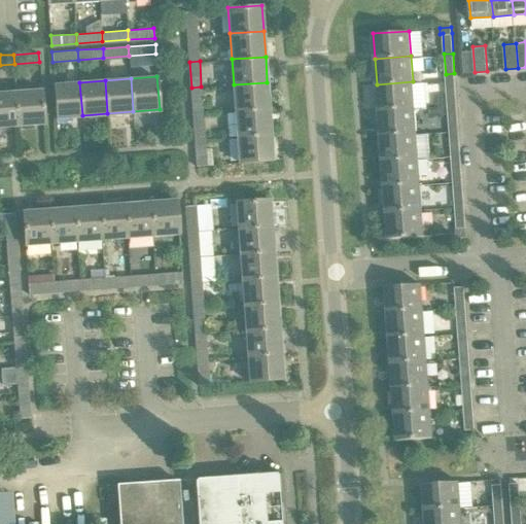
[(377,84),(379,110),(414,107),(413,81),(377,84)]
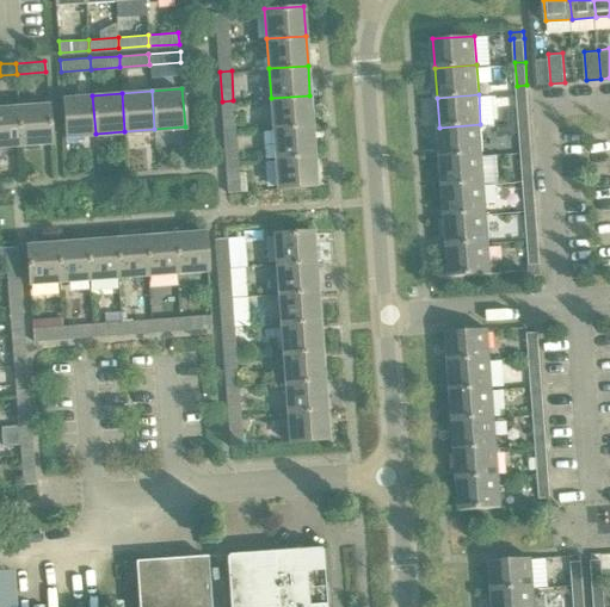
[(66,136),(96,134),(92,95),(62,98),(66,136)]
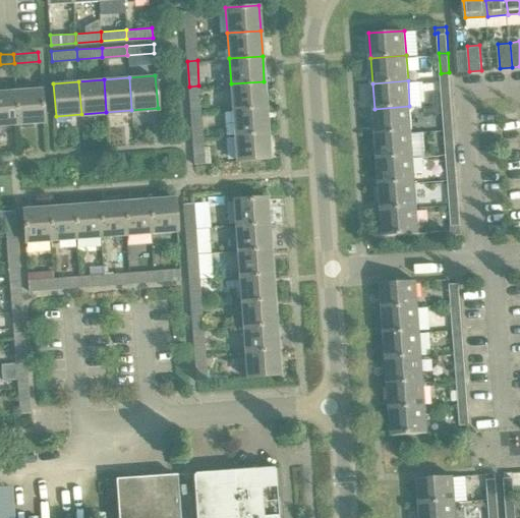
[(231,83),(232,108),(233,109),(266,107),(264,81),(231,83)]
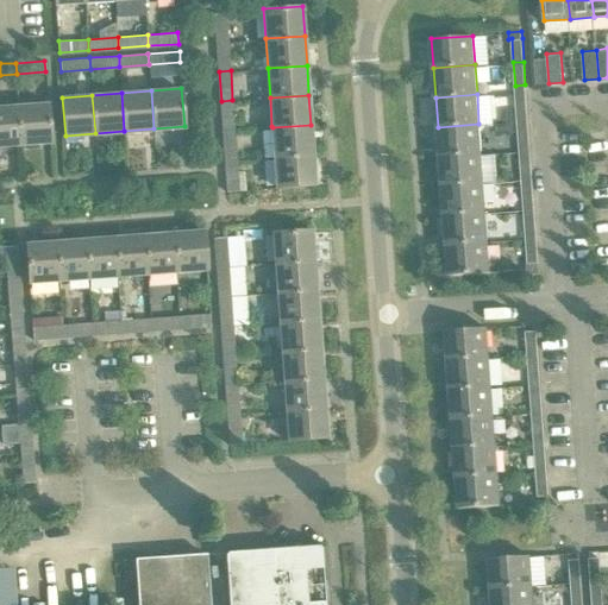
[(515,98),(518,121),(528,120),(526,98),(515,98)]
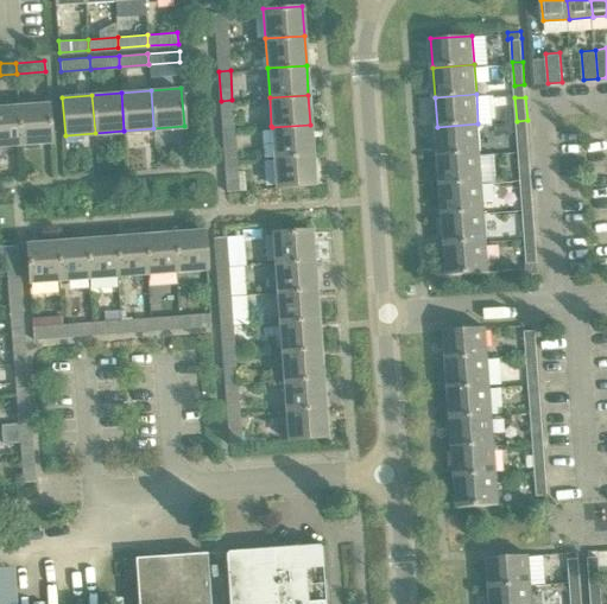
[(221,101),(223,131),(234,129),(232,100),(221,101)]
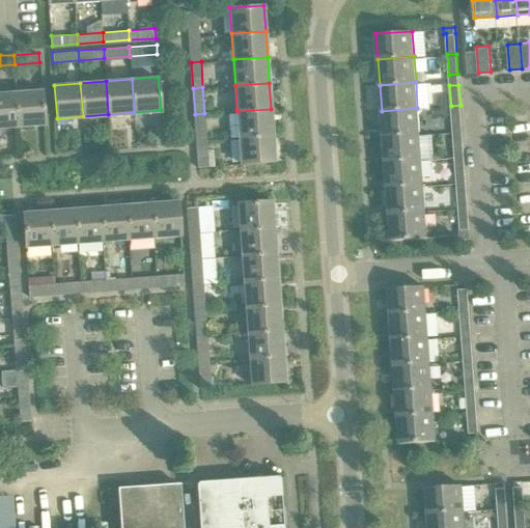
[(17,91),(19,126),(45,123),(43,89),(17,91)]
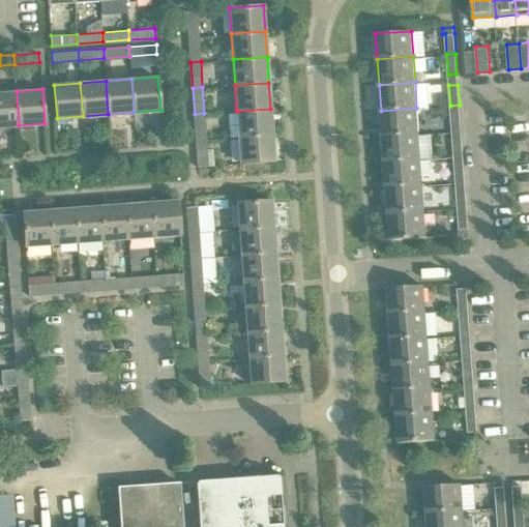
[(0,92),(0,126),(19,125),(17,91),(0,92)]
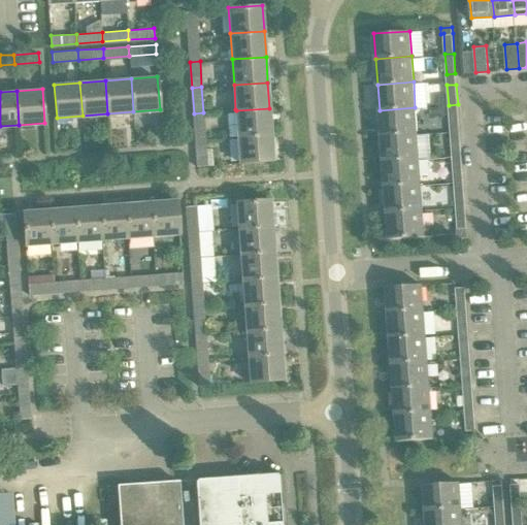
[(450,125),(459,125),(458,104),(449,105),(450,125)]
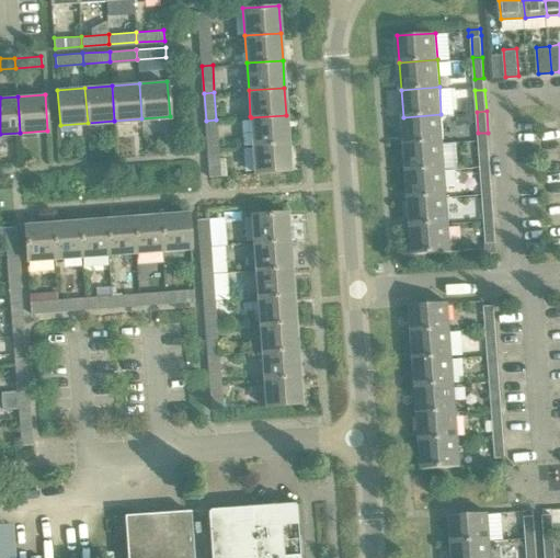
[(473,112),(460,113),(461,122),(475,121),(473,112)]
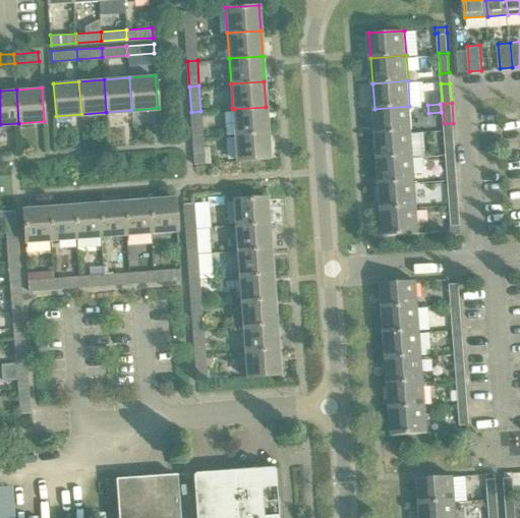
[(374,109),(377,133),(411,131),(409,106),(374,109)]
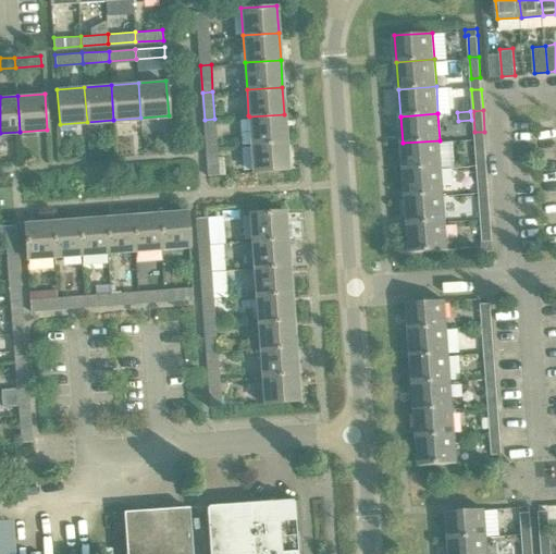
[(249,117),(250,144),(286,142),(284,114),(249,117)]
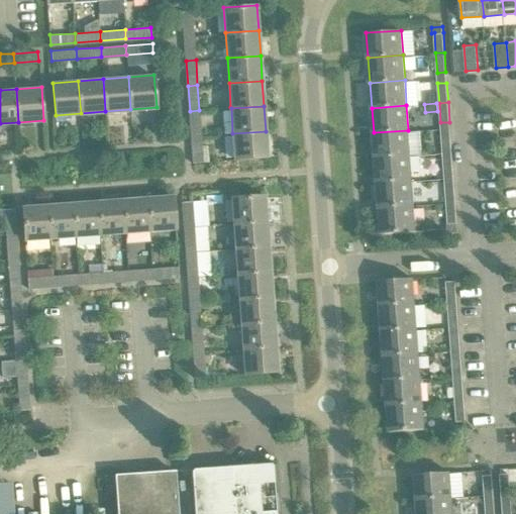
[(190,111),(192,136),(201,135),(199,110),(190,111)]
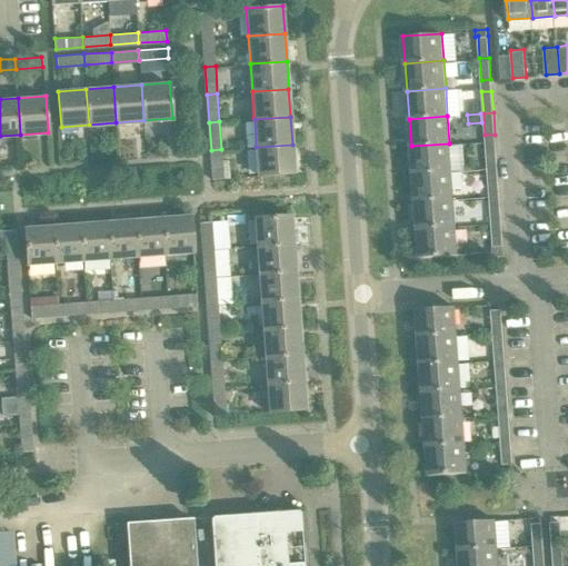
[(411,146),(412,174),(451,171),(449,144),(411,146)]
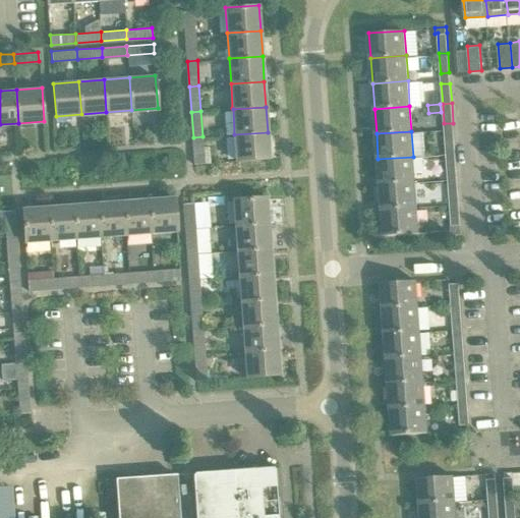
[(234,134),(236,160),(270,158),(268,132),(234,134)]
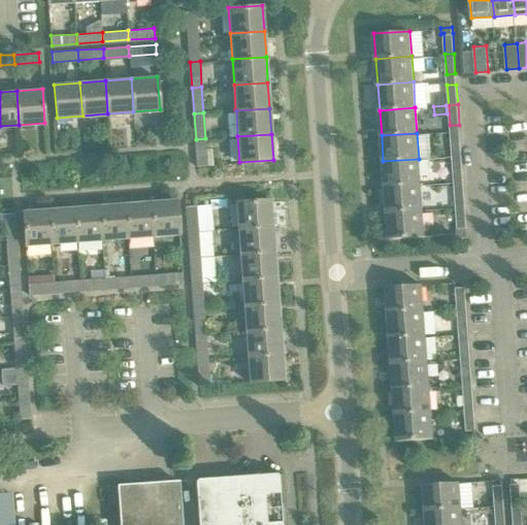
[(451,136),(453,156),(461,156),(460,135),(451,136)]
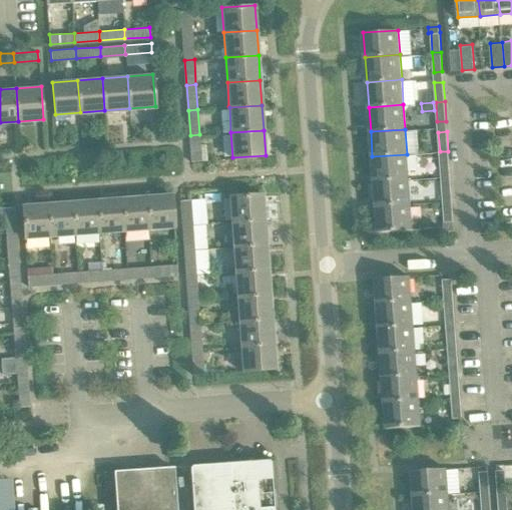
[(190,135),(192,160),(201,159),(199,134),(190,135)]
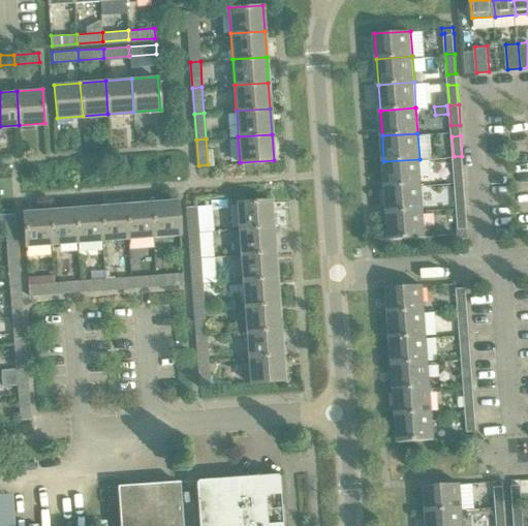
[(455,177),(464,177),(462,156),(454,156),(455,177)]
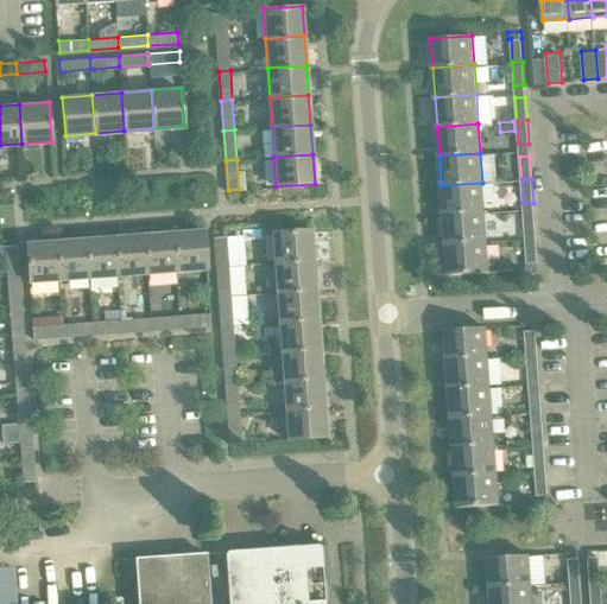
[(441,185),(443,215),(485,211),(482,183),(441,185)]
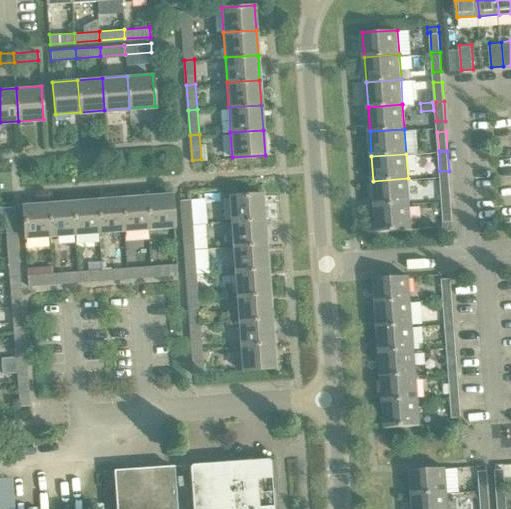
[(373,181),(375,205),(375,206),(410,203),(408,178),(373,181)]
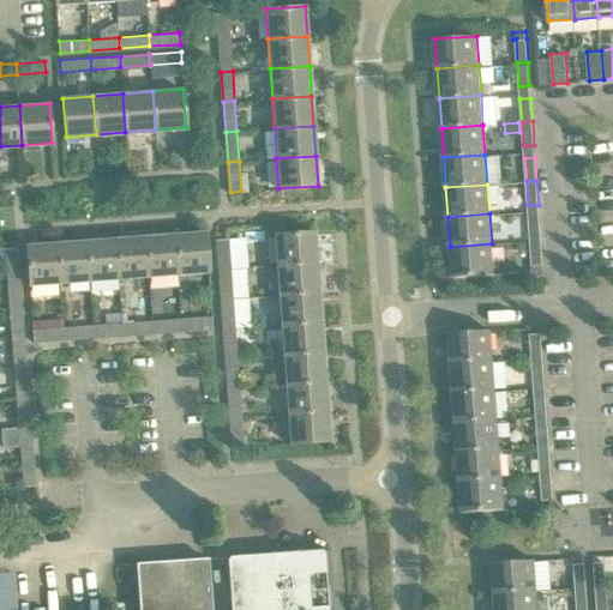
[(529,217),(530,241),(541,240),(540,216),(529,217)]
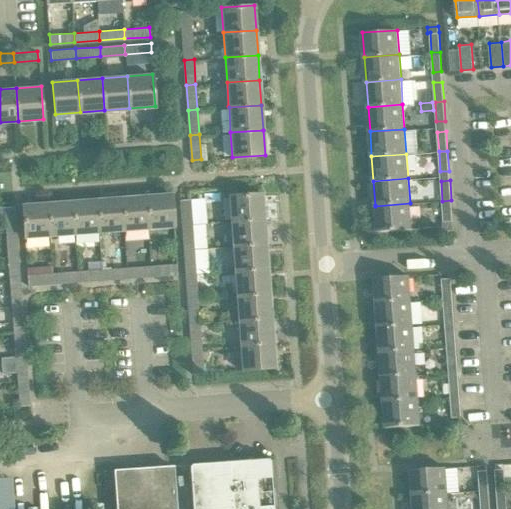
[(147,195),(149,228),(174,226),(172,193),(147,195)]
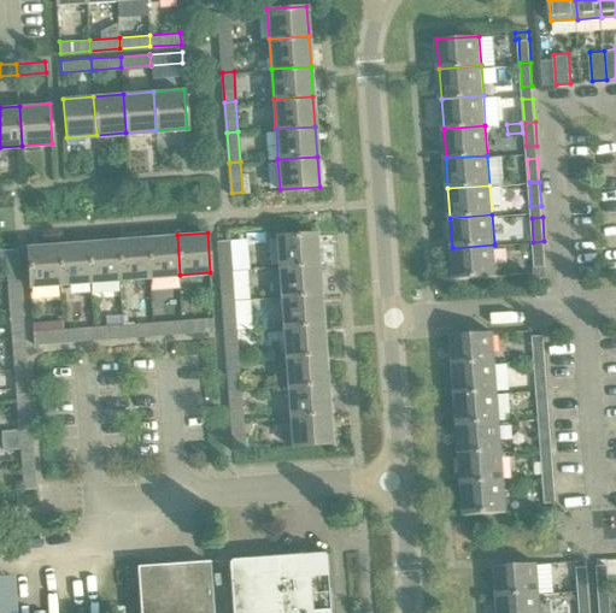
[(276,235),(279,265),(318,261),(316,233),(276,235)]
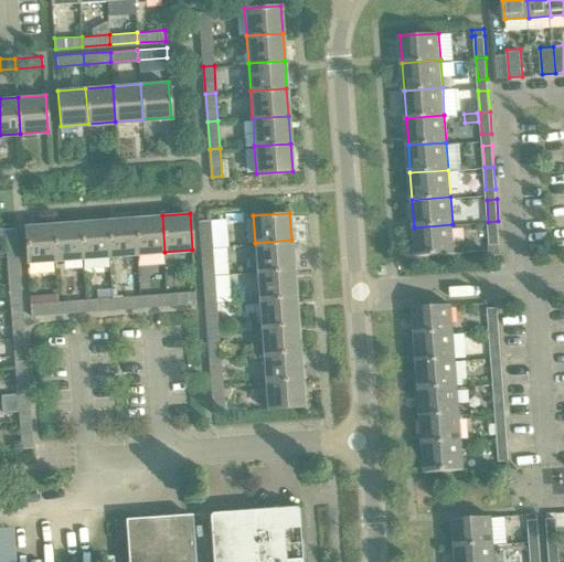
[(135,218),(138,253),(165,252),(162,215),(135,218)]
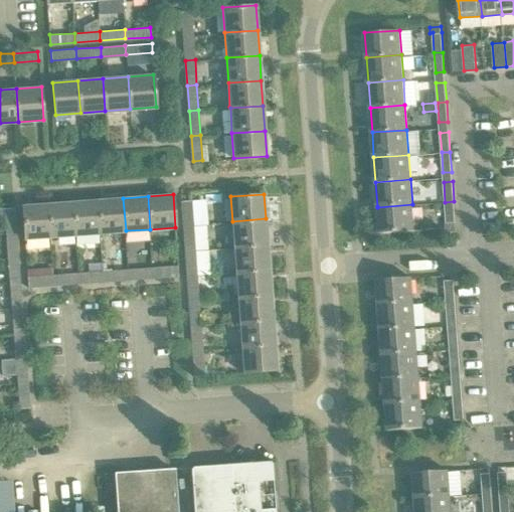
[(98,200),(101,232),(126,230),(123,198),(98,200)]
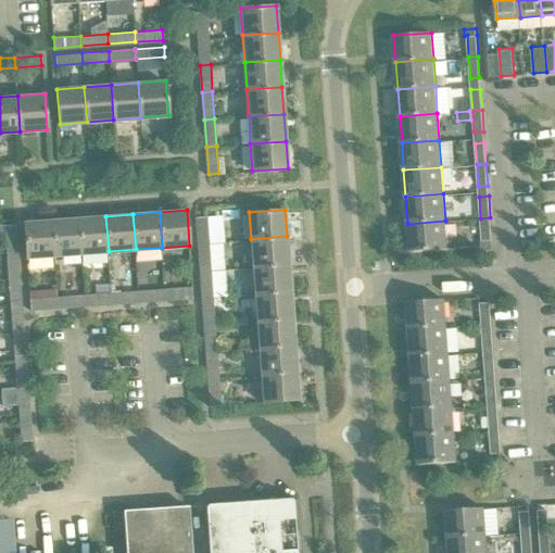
[(197,216),(198,242),(207,242),(206,215),(197,216)]
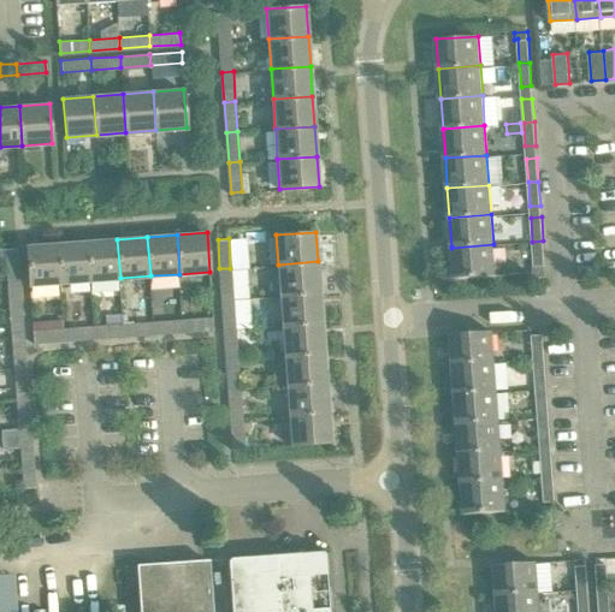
[(87,242),(90,280),(120,278),(117,239),(87,242)]
